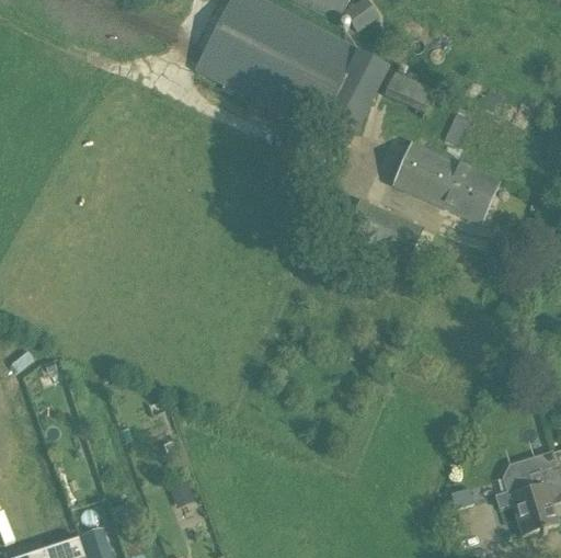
[(229,0),(214,30),(194,70),(313,132),(315,129),(348,147),(390,67),(358,52),(359,48),(265,0),(229,0)]
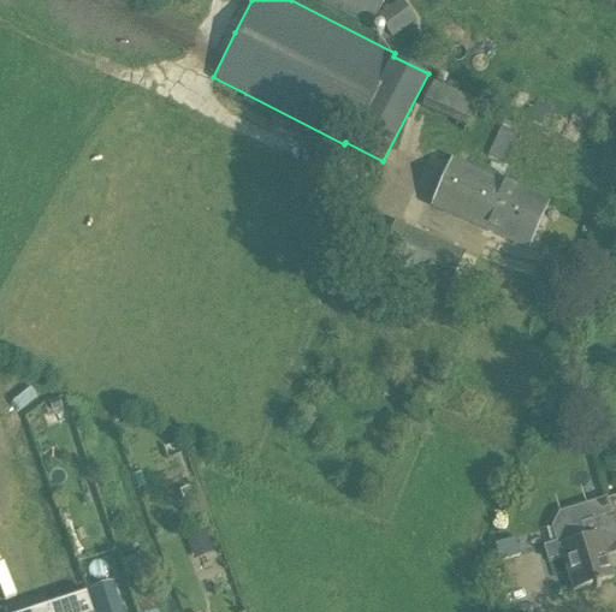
[(392,0),(378,10),(383,0),(323,0),(371,24),(377,13),(392,35),(415,18),(402,0),(392,0)]
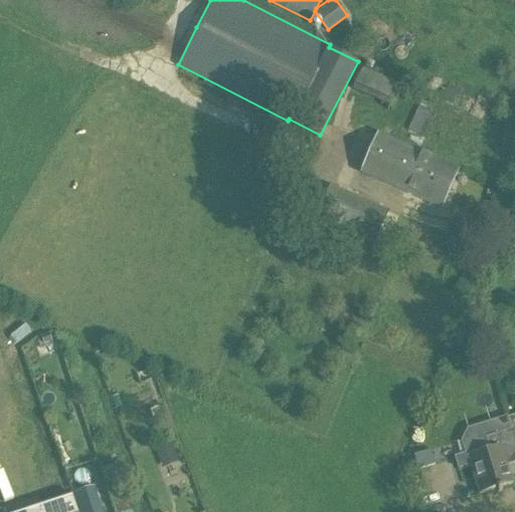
[(390,104),(400,82),(362,65),(352,88),(390,104)]
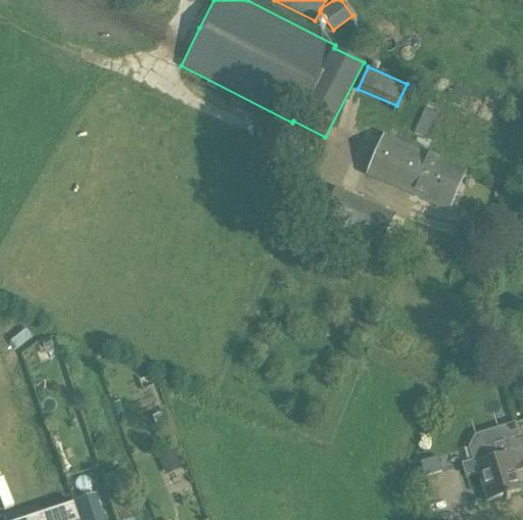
[(428,100),(415,131),(428,136),(441,105),(428,100)]
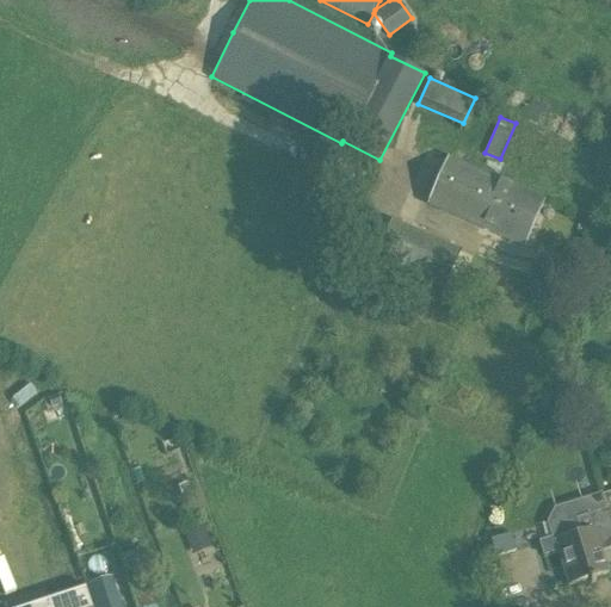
[(524,247),(524,245),(545,198),(449,155),(426,204),(524,247)]
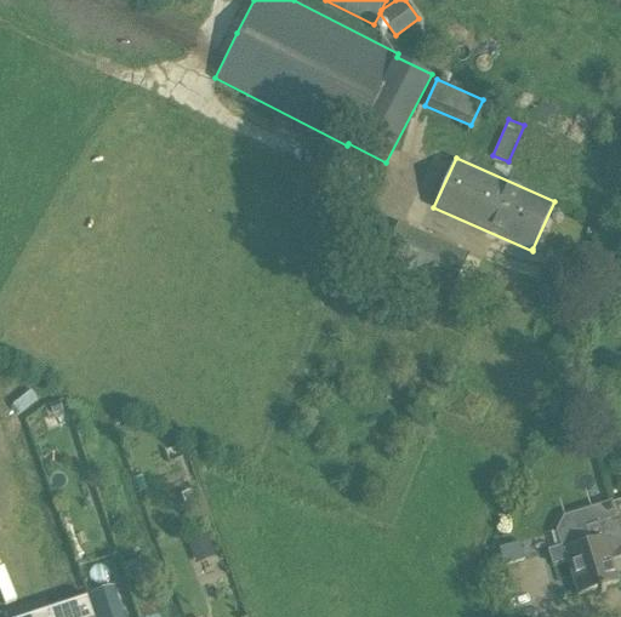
[(593,396),(588,383),(576,387),(582,401),(593,396)]
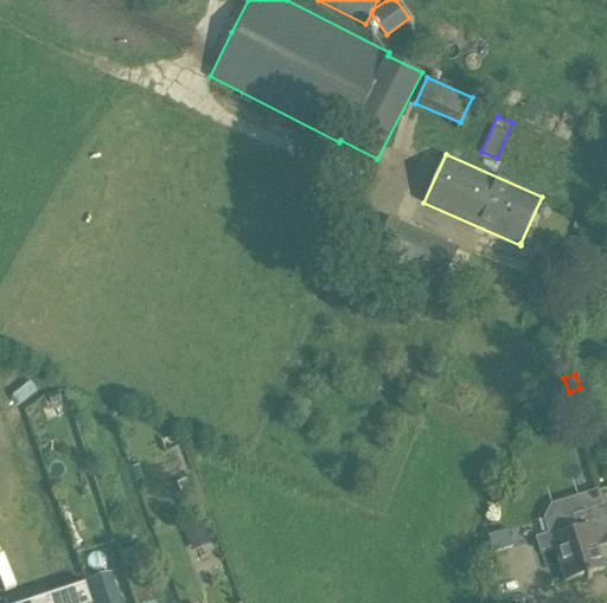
[(191,491),(185,478),(177,480),(181,494),(191,491)]
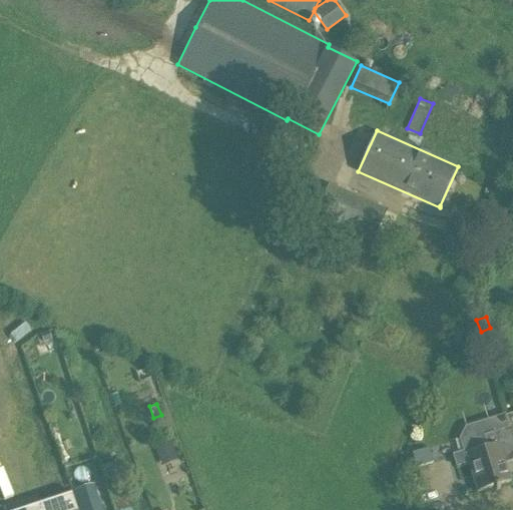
[(510,480),(503,454),(512,451),(512,443),(504,414),(505,414),(505,413),(465,425),(458,437),(463,453),(468,451),(479,490),(510,480)]
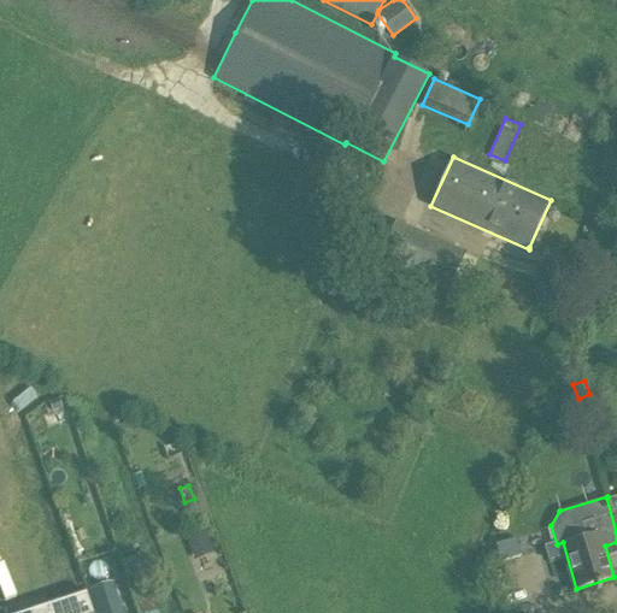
[(205,528),(186,535),(195,558),(213,550),(205,528)]
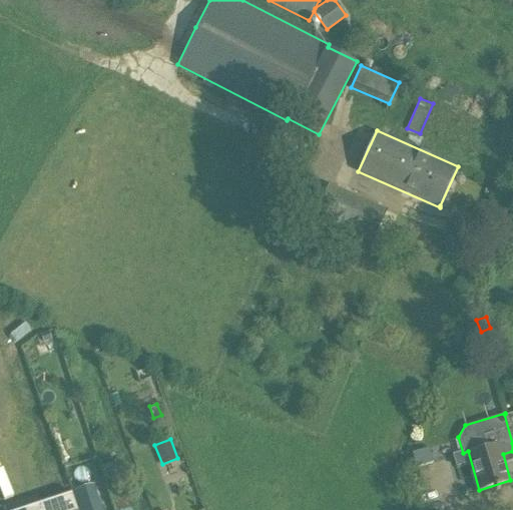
[(414,457),(407,459),(411,472),(418,470),(416,465),(433,460),(429,445),(412,450),(414,457)]
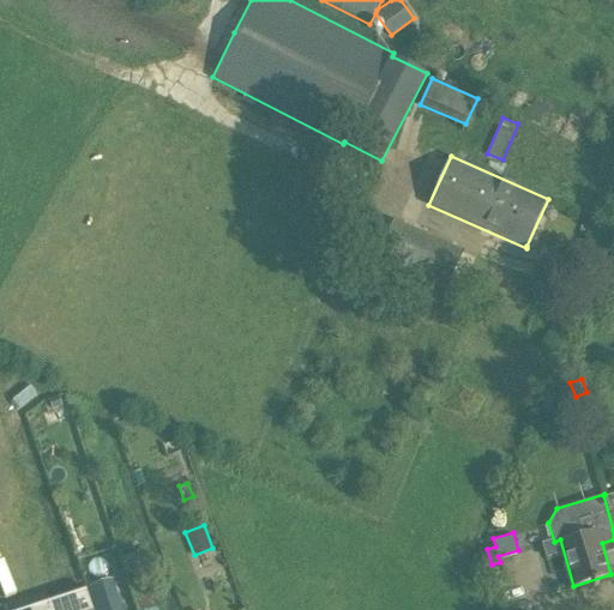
[(140,549),(119,556),(137,609),(160,609),(158,603),(156,604),(146,574),(148,574),(140,549)]
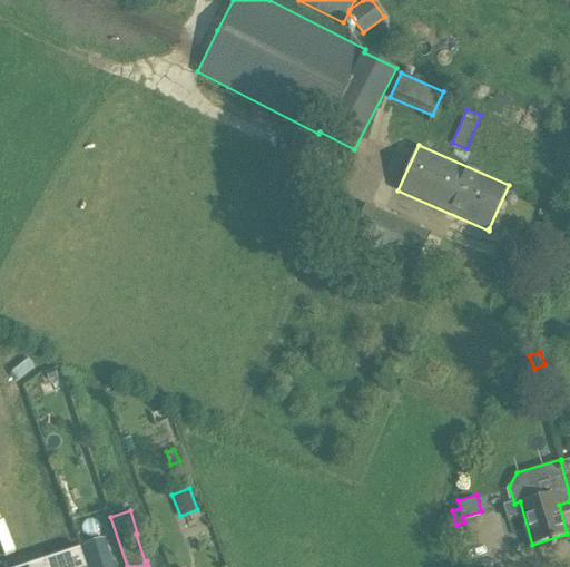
[(104,537),(81,545),(82,550),(88,566),(114,566),(106,545),(106,543),(104,537)]
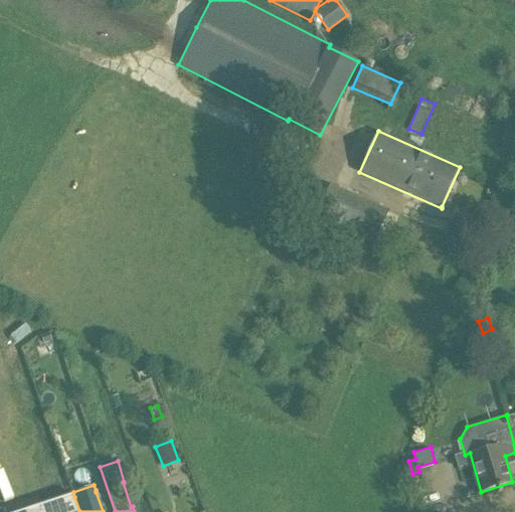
[(39,501),(42,511),(76,511),(70,491),(39,501)]
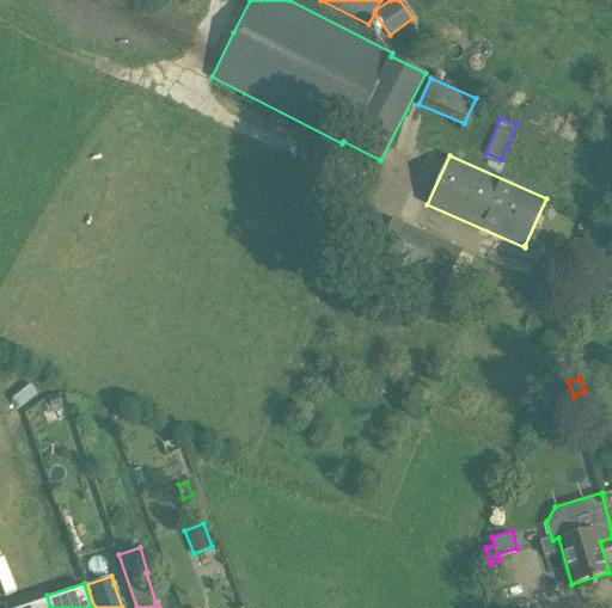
[(8,607),(50,607),(47,595),(8,607)]
